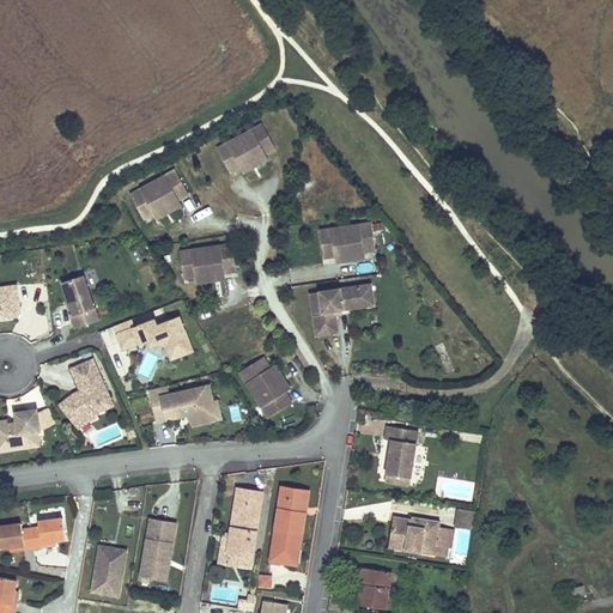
[(253,126),(208,151),(223,175),(232,169),(256,156),(267,150),(253,126)]
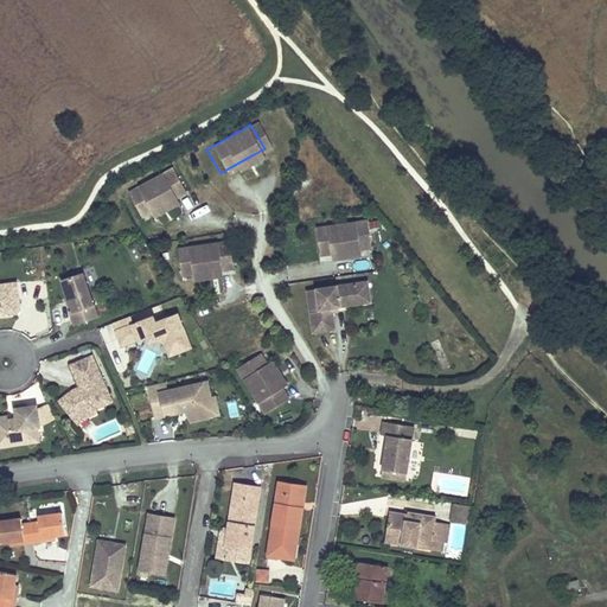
[(254,154),(230,167),(234,173),(257,159),(254,154)]
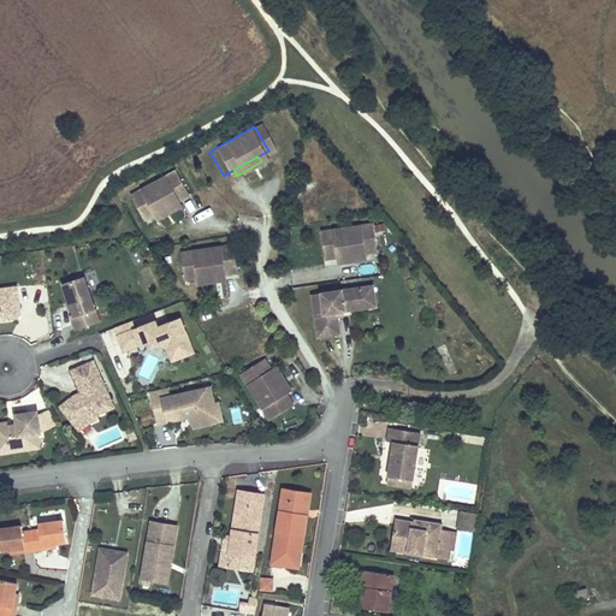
[(169,175),(124,200),(137,224),(147,218),(171,205),(182,199),(169,175)]
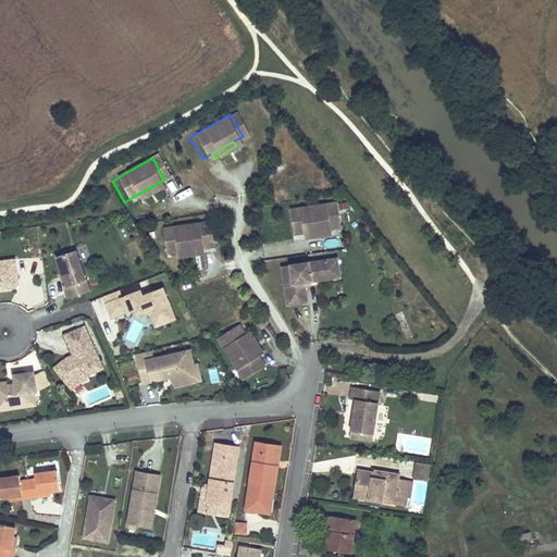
[(155,185),(133,197),(136,201),(158,189),(155,185)]
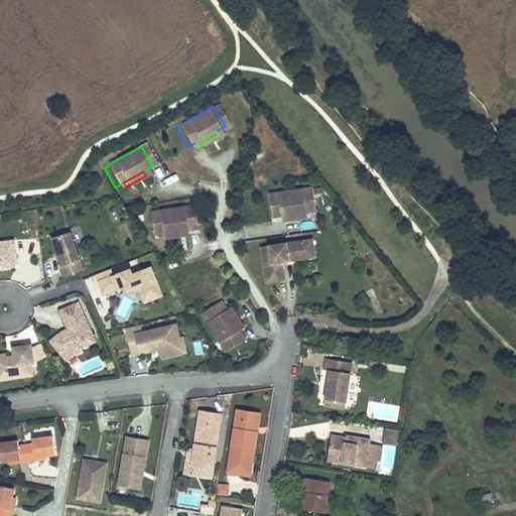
[(305,220),(315,218),(312,196),(268,203),(272,225),(283,224),(305,220)]
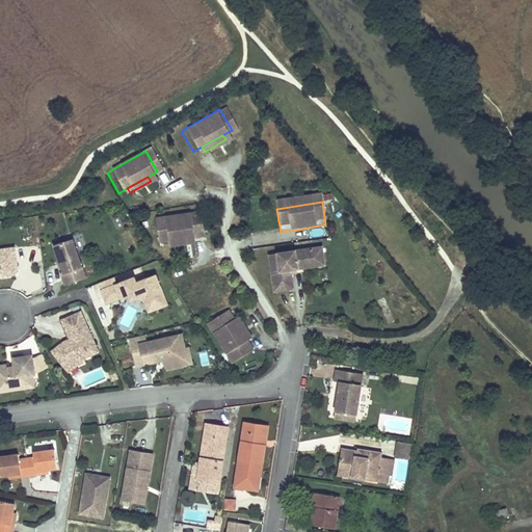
[(202,222),(156,229),(160,253),(170,250),(194,247),(205,245),(202,222)]
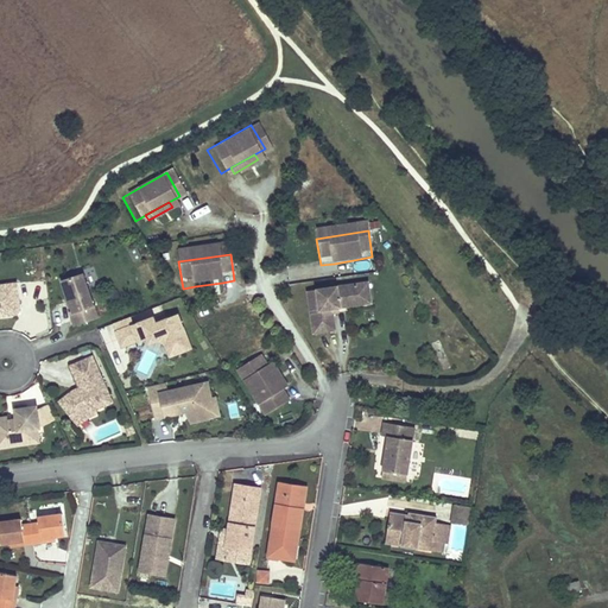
[(361,265),(360,259),(334,264),(334,270),(361,265)]
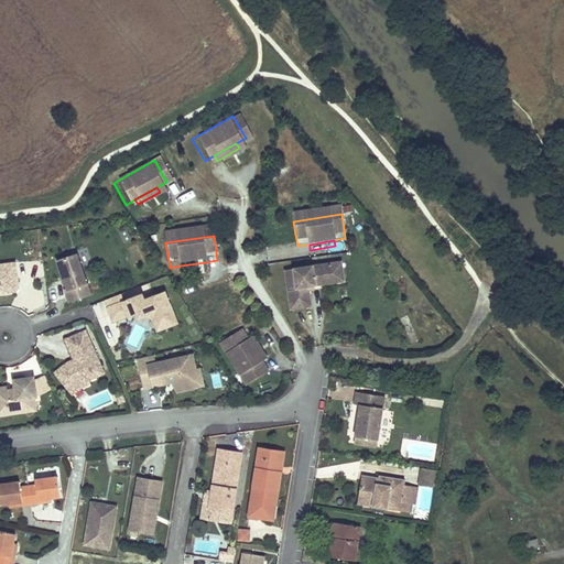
[(66,302),(88,295),(74,255),(55,261),(65,290),(62,291),(66,302)]
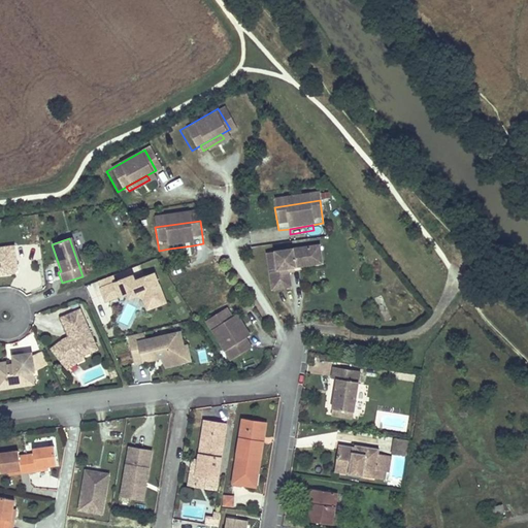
[(194,251),(193,245),(169,249),(170,254),(194,251)]
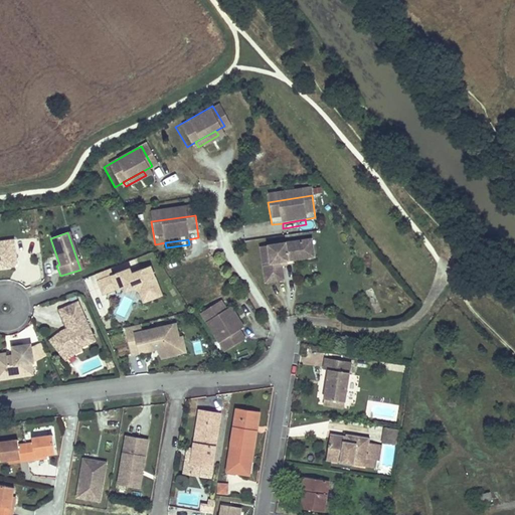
[(0,268),(12,267),(14,264),(11,240),(0,241),(0,268)]
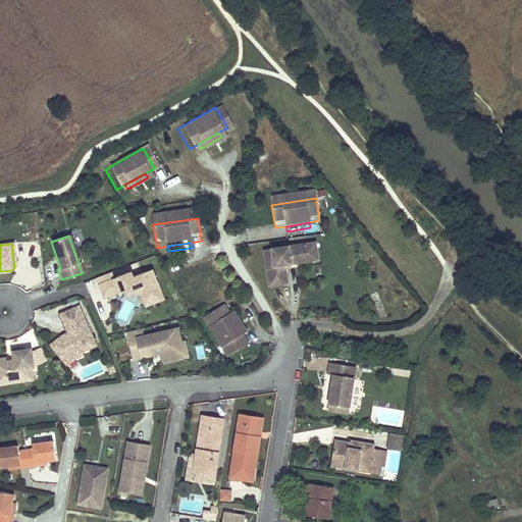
[(319,267),(316,250),(308,251),(310,269),(319,267)]
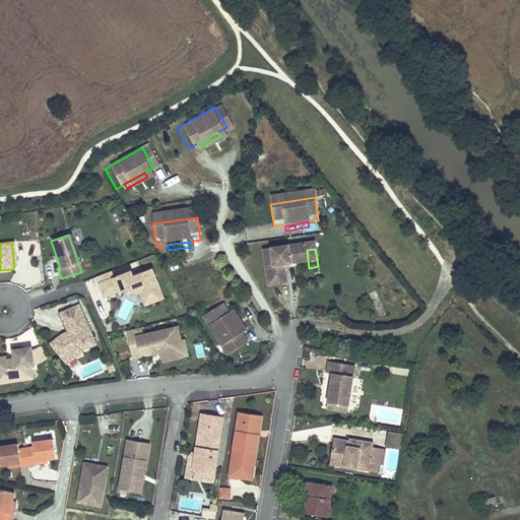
[(309,268),(307,250),(264,257),(269,294),(276,293),(274,280),(286,278),(285,275),(285,271),(290,270),(309,268)]
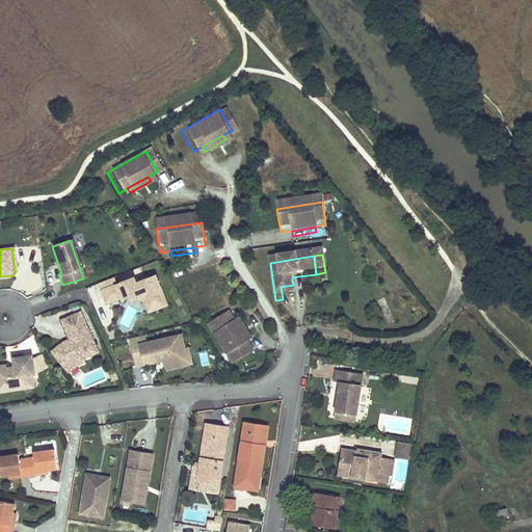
[(112,287),(98,292),(103,306),(125,296),(127,301),(134,299),(140,301),(144,313),(163,306),(152,276),(132,285),(130,280),(112,287)]
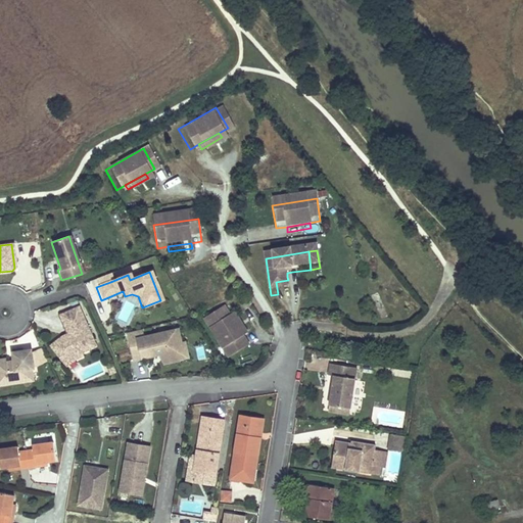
[(107,274),(93,280),(96,287),(110,282),(107,274)]
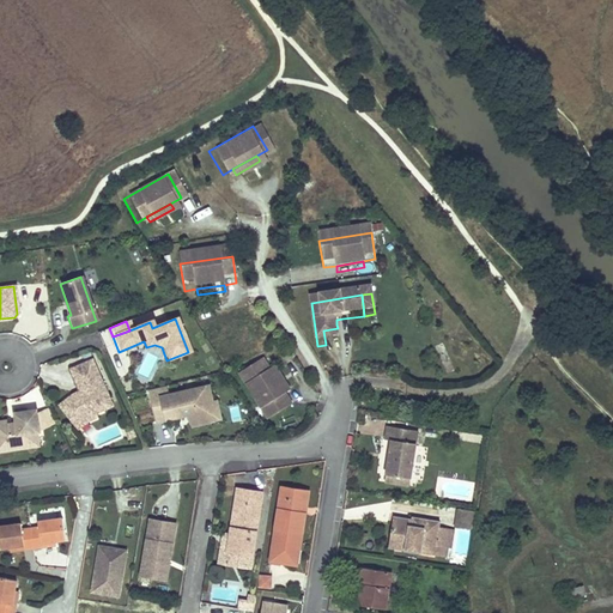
[(338,328),(323,331),(326,345),(340,343),(338,328)]
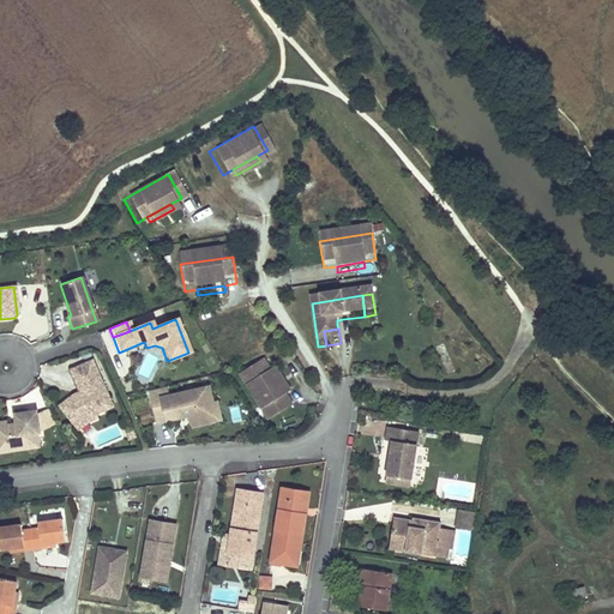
[(236,375),(265,419),(288,404),(281,393),(266,371),(259,360),(236,375)]
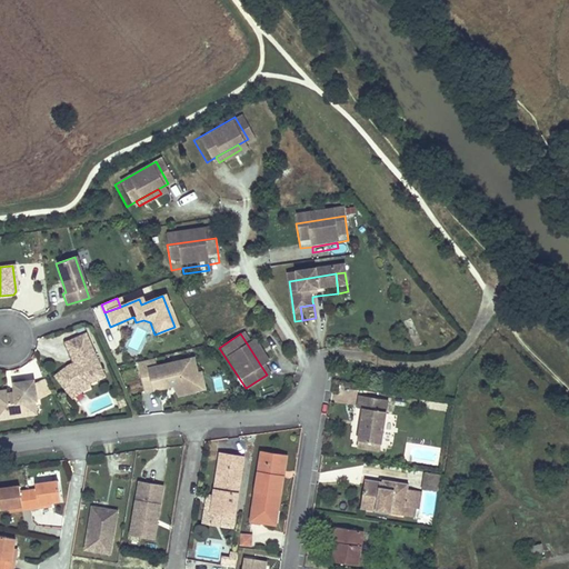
[(83,335),(63,343),(72,363),(73,367),(73,369),(69,371),(68,370),(56,379),(68,396),(78,388),(87,383),(102,377),(83,335)]
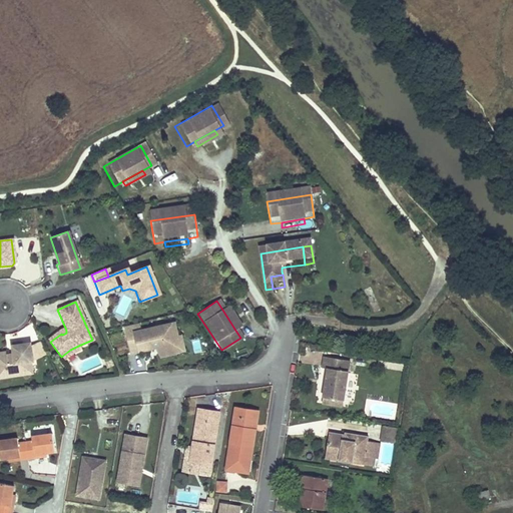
[(222,310),(234,329),(239,326),(226,307),(222,310)]
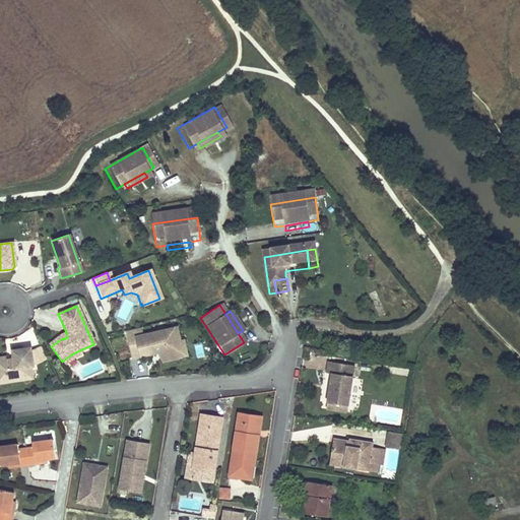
[(124,331),(130,359),(156,355),(160,355),(161,359),(157,360),(160,365),(176,363),(174,352),(178,345),(182,344),(175,329),(141,335),(139,328),(124,331)]
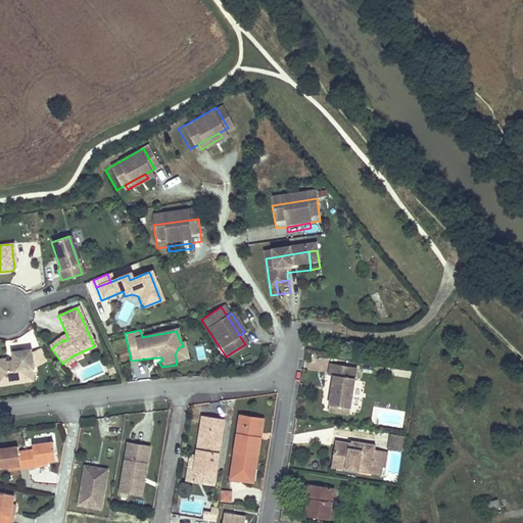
[(66,334),(60,336),(48,345),(51,348),(62,340),(63,341),(67,339),(67,337),(66,334)]
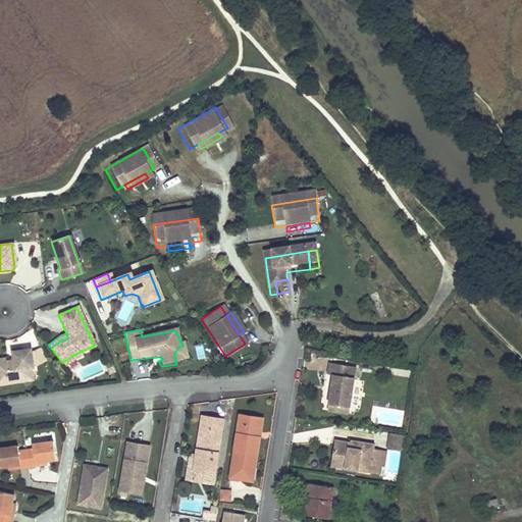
[(186,362),(183,346),(178,347),(174,354),(176,364),(186,362)]
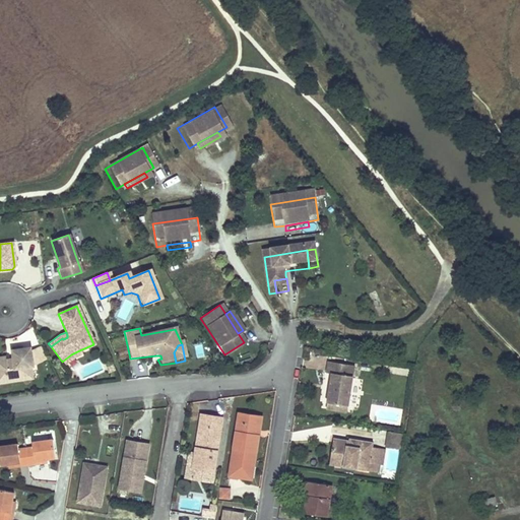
[(40,350),(31,353),(34,369),(46,364),(40,350)]
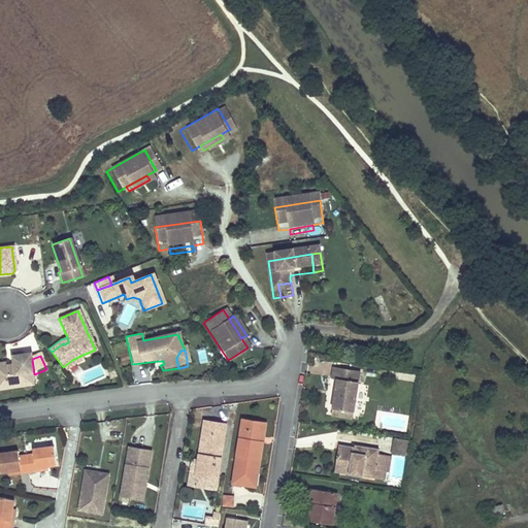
[(72,360),(63,367),(64,369),(73,362),(81,359),(80,356),(72,360)]
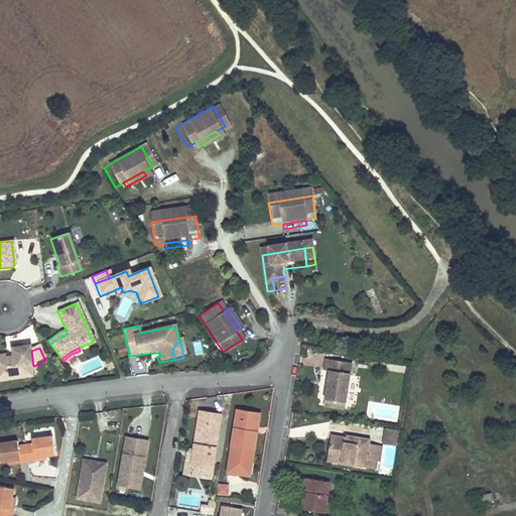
[(0,358),(0,383),(25,380),(24,368),(30,368),(33,367),(33,366),(31,351),(30,349),(11,351),(13,360),(13,362),(9,363),(9,360),(5,361),(4,358),(0,358)]
